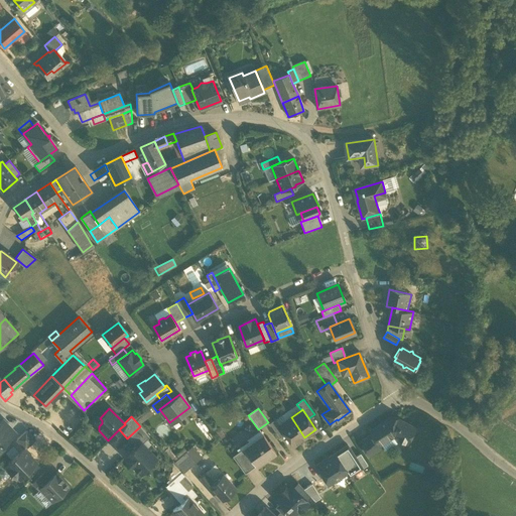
[(280,425),(279,426),(285,434),(293,445),(304,437),(291,417),(280,425)]
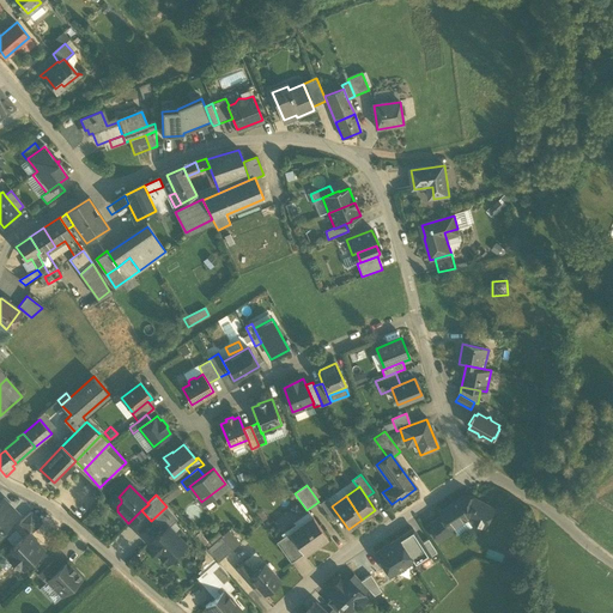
[(333,505),(327,498),(320,503),(332,521),(339,516),(332,507),(333,505)]
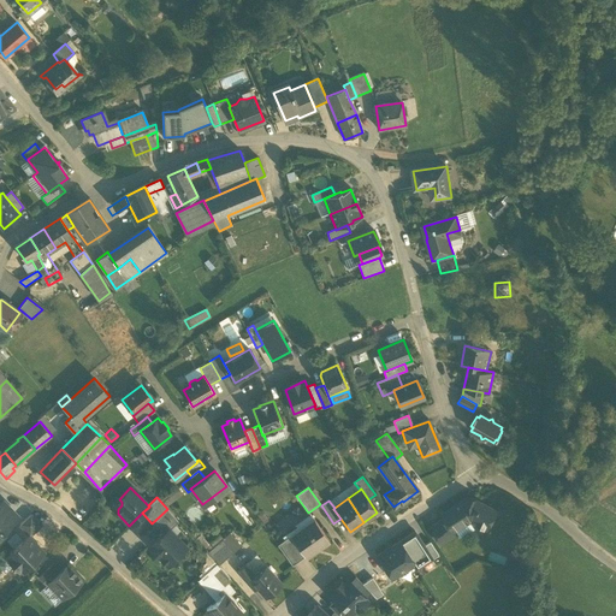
[(463,501),(442,515),(444,519),(452,533),(454,532),(469,522),(477,521),(477,526),(483,528),(486,526),(487,527),(495,513),(493,509),(475,501),(463,501)]
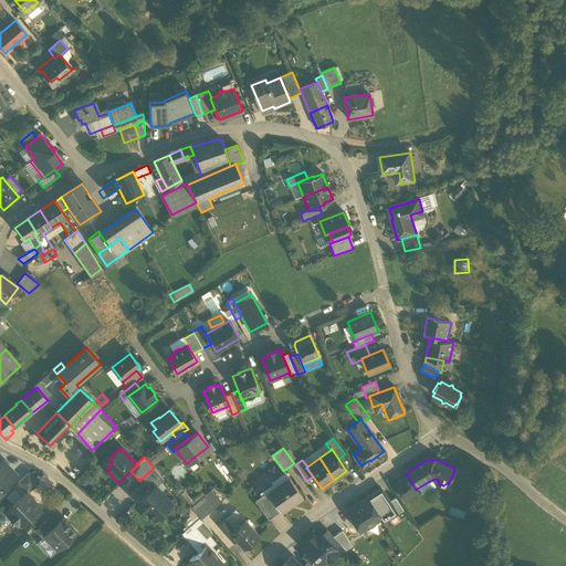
[(0,462),(0,490),(16,474),(2,461),(0,462)]
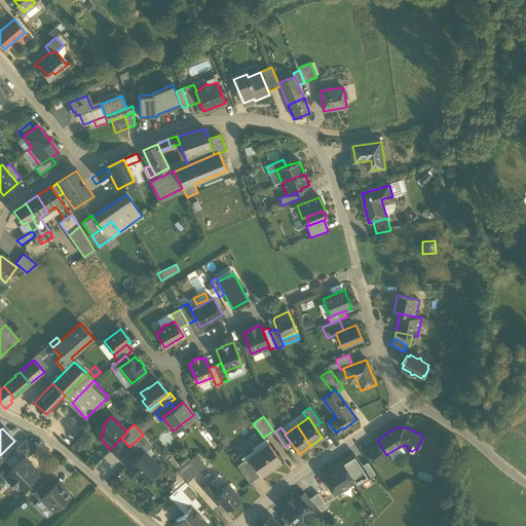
[(143,435),(130,446),(140,455),(144,451),(145,452),(152,445),(143,435)]
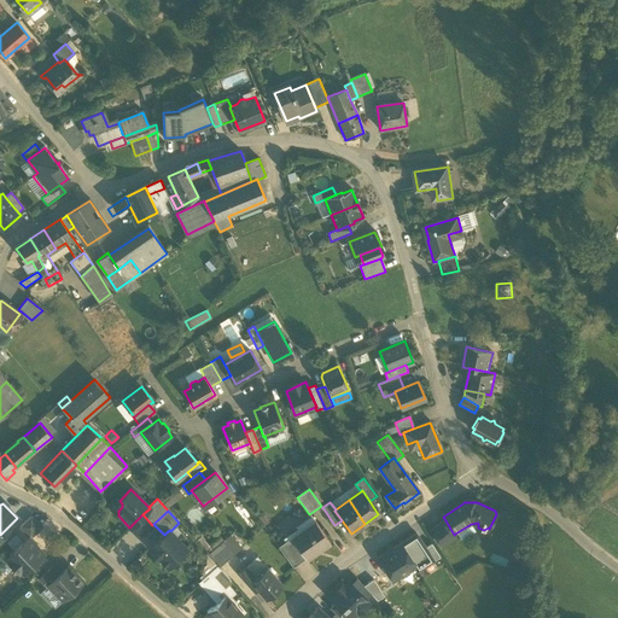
[(268,522),(262,513),(257,517),(263,525),(268,522)]
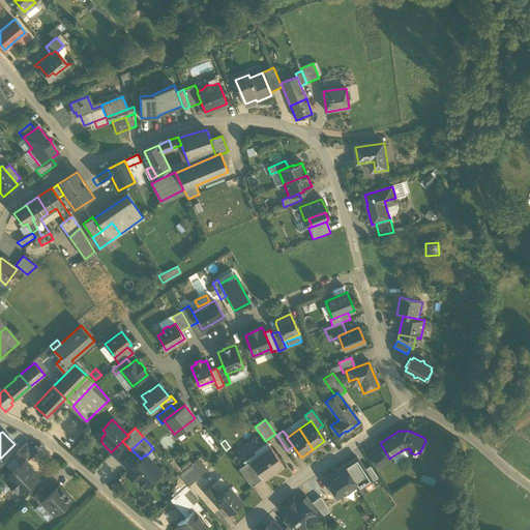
[(34,451),(26,443),(18,451),(26,461),(34,451)]
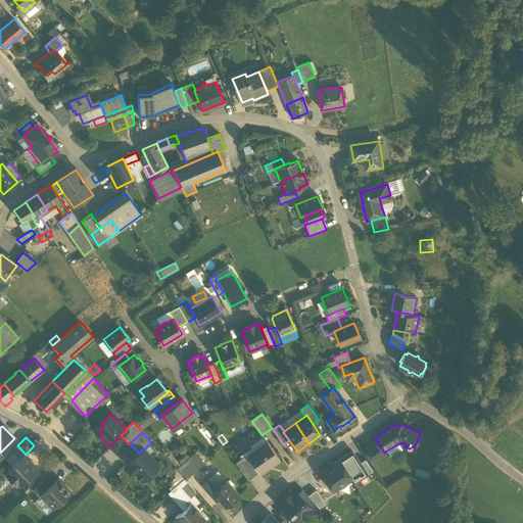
[(267,440),(246,455),(257,471),(258,470),(259,472),(279,459),(267,440)]
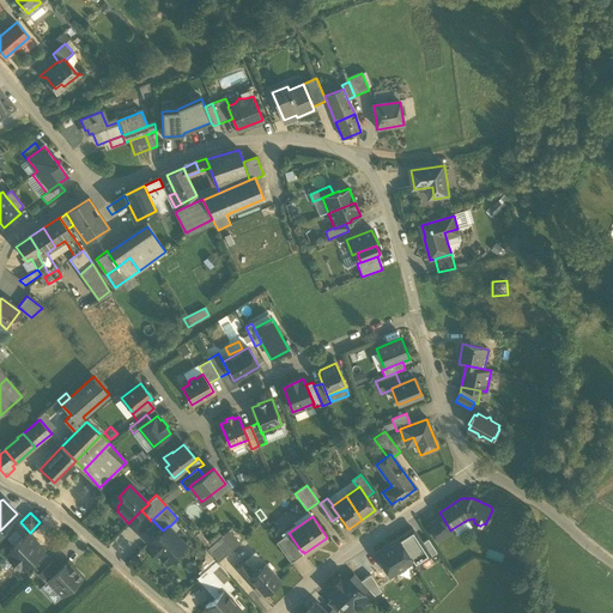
[(442,516),(428,526),(438,542),(454,533),(451,529),(450,530),(442,516)]
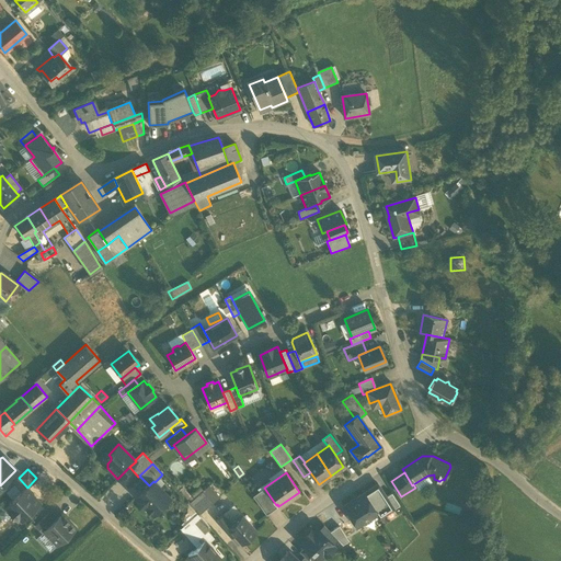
[(155,482),(153,481),(149,485),(136,499),(152,515),(170,497),(155,482)]
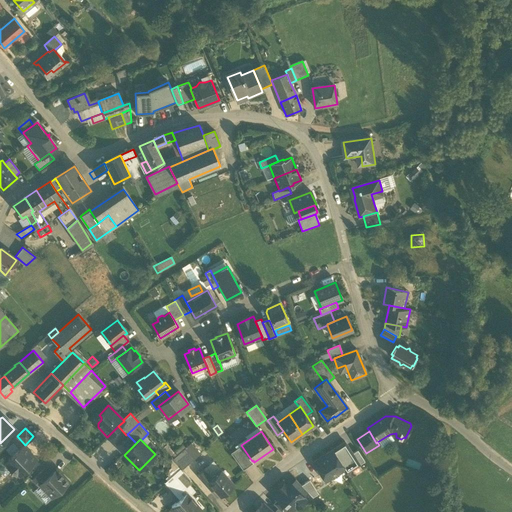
[(199,453),(190,443),(183,449),(192,459),(199,453)]
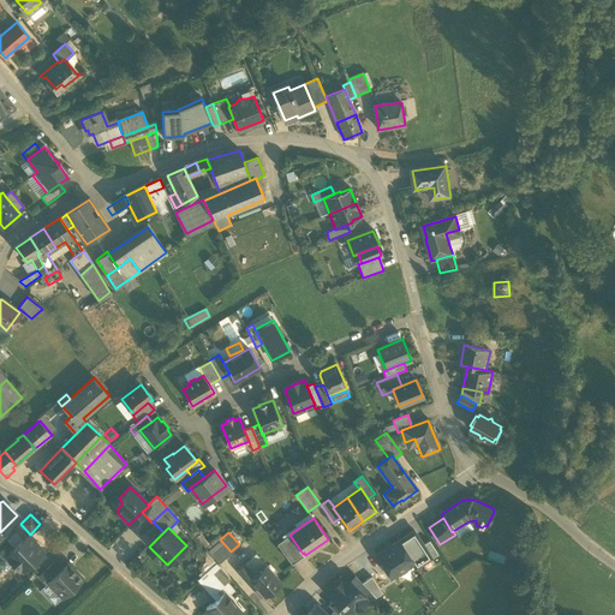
[(413,532),(399,542),(413,565),(417,568),(423,563),(422,561),(429,556),(430,556),(423,545),(413,532)]
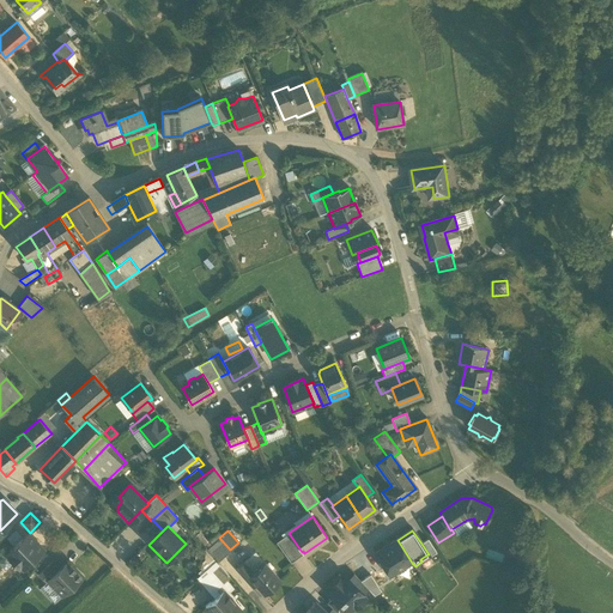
[(289,533),(275,542),(291,563),(304,553),(303,551),(302,552),(289,533)]
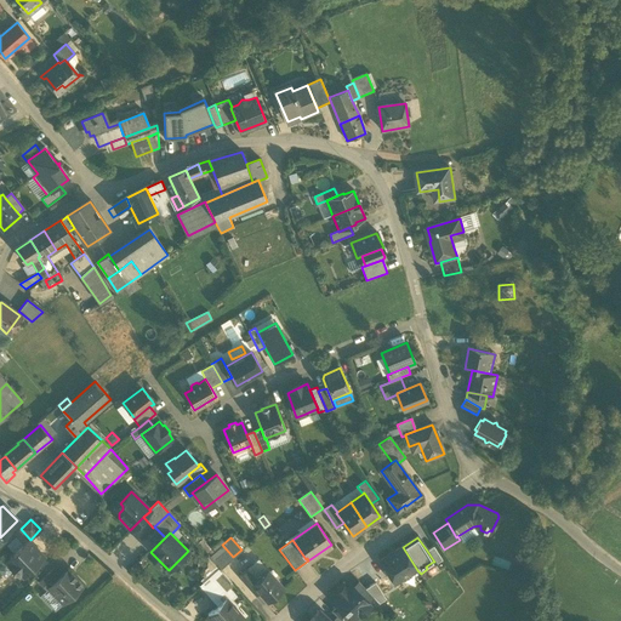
[(28,541),(7,560),(10,563),(10,565),(18,574),(21,574),(23,576),(43,558),(28,541)]
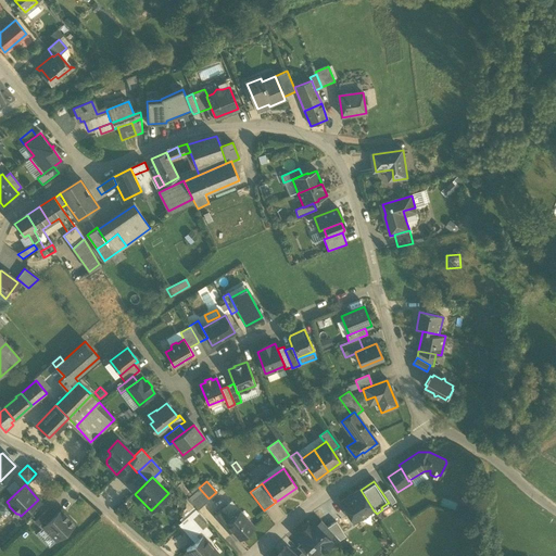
[(199,488),(188,497),(198,508),(209,498),(199,488)]
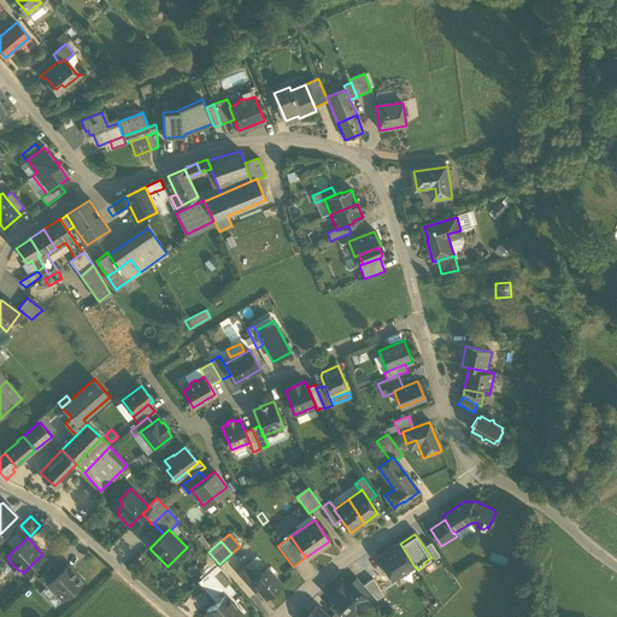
[(377,558),(393,581),(415,566),(400,544),(377,558)]
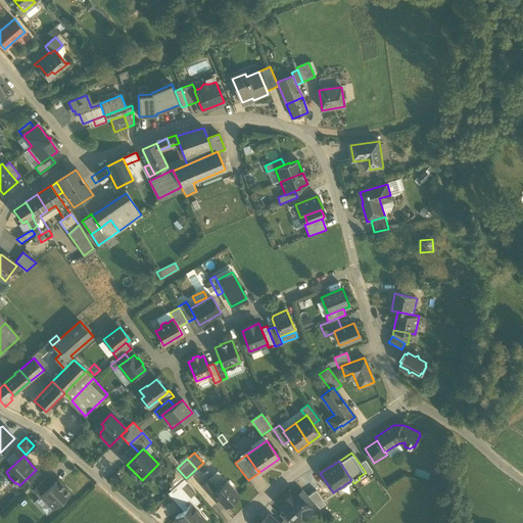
[(365,461),(360,464),(366,473),(365,473),(366,475),(372,472),(365,461)]
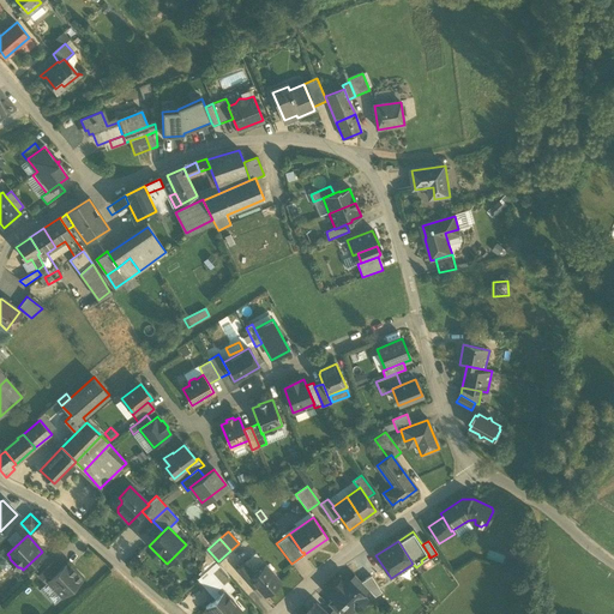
[(54,561),(44,571),(50,578),(61,569),(54,561)]
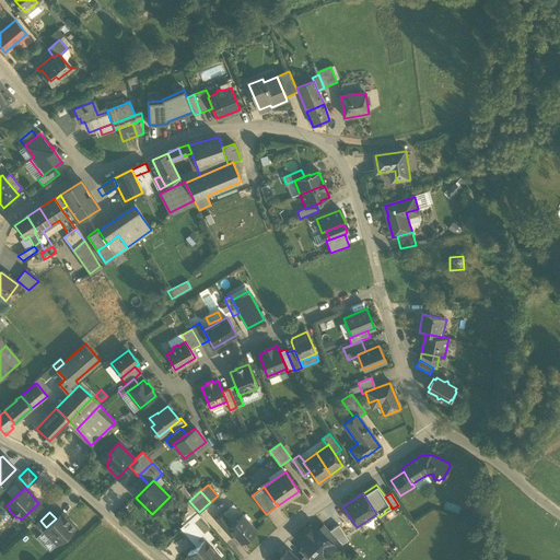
[(231,523),(222,513),(216,520),(223,529),(231,523)]
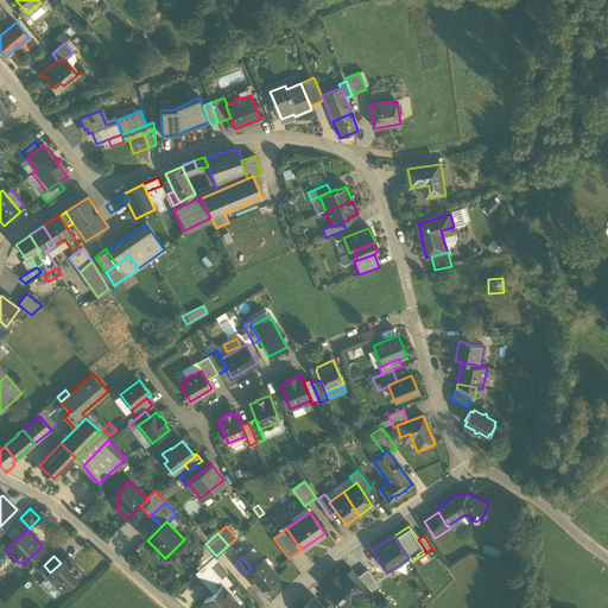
[(251,568),(242,575),(251,583),(253,580),(261,589),(277,575),(261,557),(251,568)]
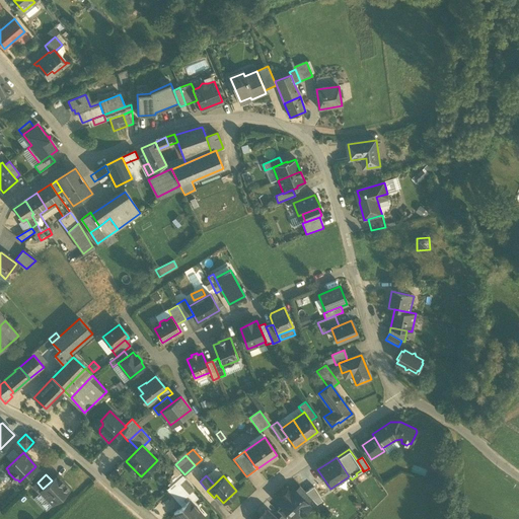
[(184,477),(171,489),(180,500),(191,491),(194,488),(184,477)]
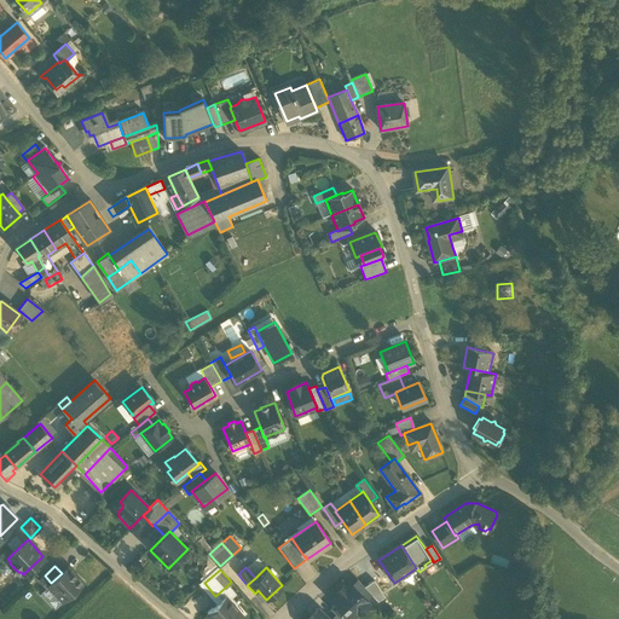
[(71,572),(63,571),(51,583),(48,585),(48,586),(59,597),(68,597),(82,583),(71,572)]
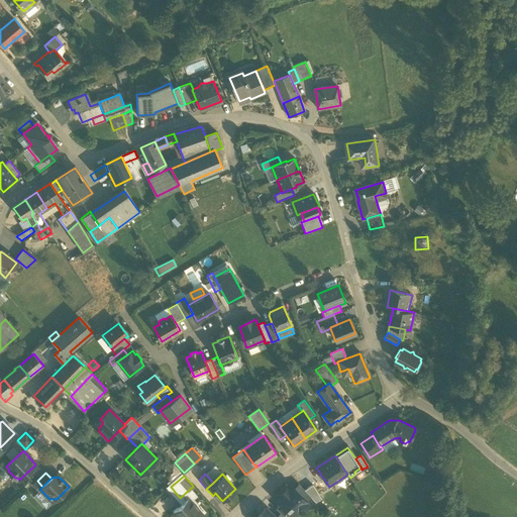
[(37,481),(32,485),(38,492),(40,490),(40,489),(42,487),(37,481)]
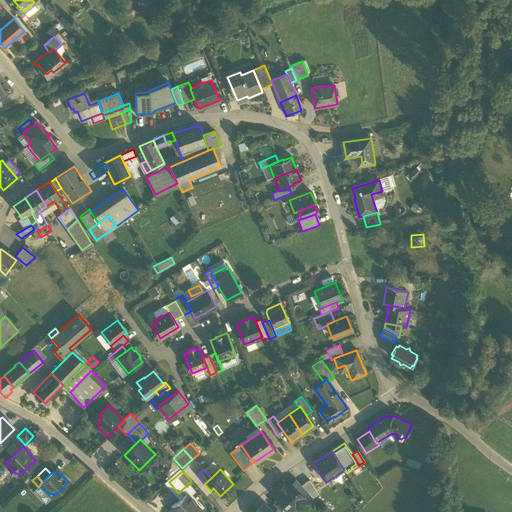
[(308,493),(295,480),(290,485),(303,498),(308,493)]
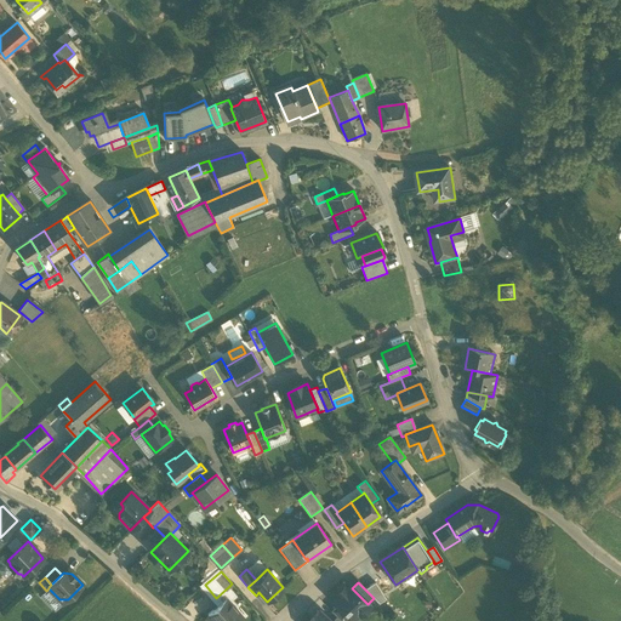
[(380,604),(386,599),(375,584),(366,590),(374,598),(380,604)]
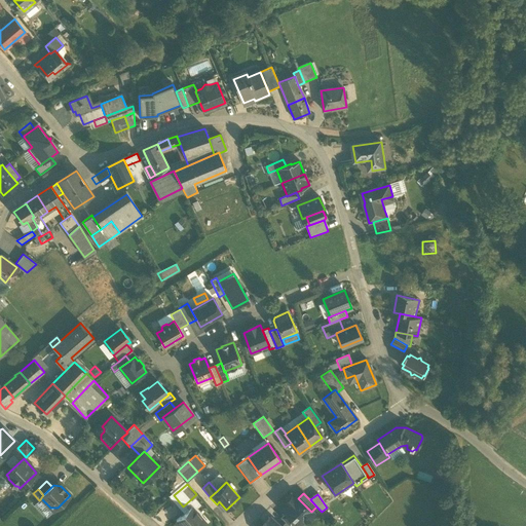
[(297,496),(293,499),(292,497),(286,502),(288,504),(283,510),(286,513),(294,521),(295,523),(300,523),(304,519),(305,520),(309,520),(312,518),(312,513),(311,512),(298,498),(297,496)]
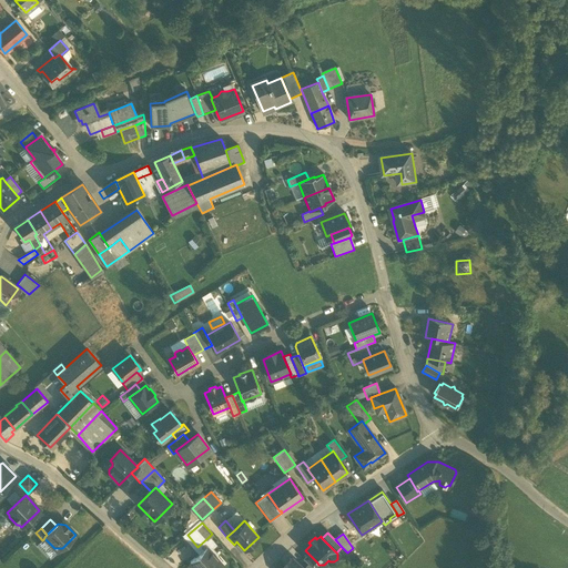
[(216,545),(209,537),(198,547),(202,551),(206,547),(210,550),(216,545)]
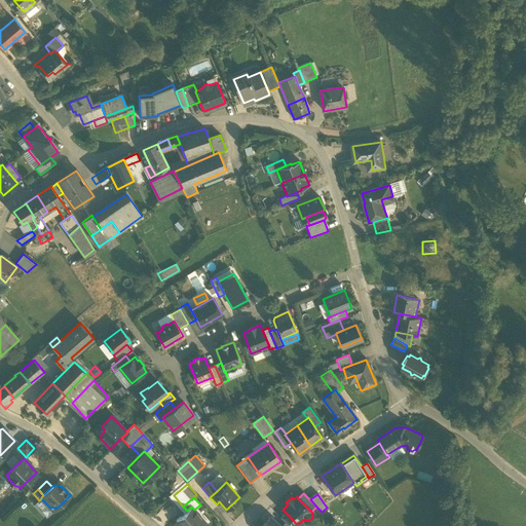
[(194,510),(191,506),(187,511),(176,520),(181,525),(204,525),(198,519),(200,517),(194,510)]
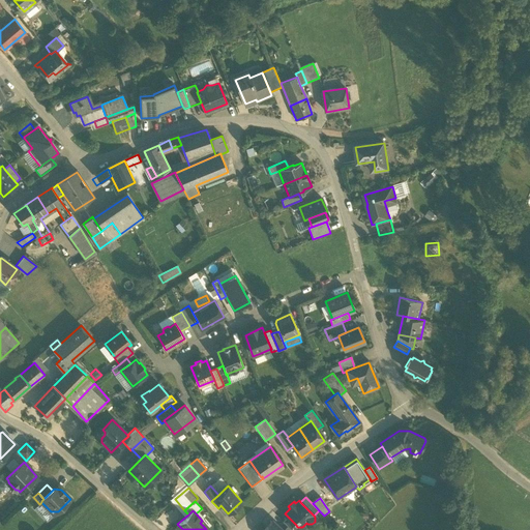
[(296,525),(288,517),(283,522),(288,526),(292,529),(296,525)]
